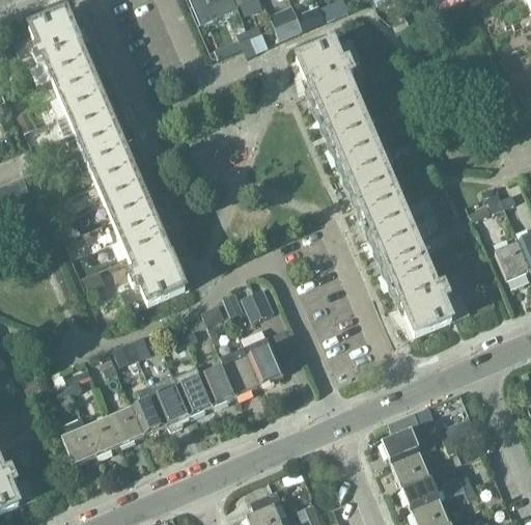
[(190,0),(199,23),(238,7),(236,5),(235,3),(234,0),(190,0)]
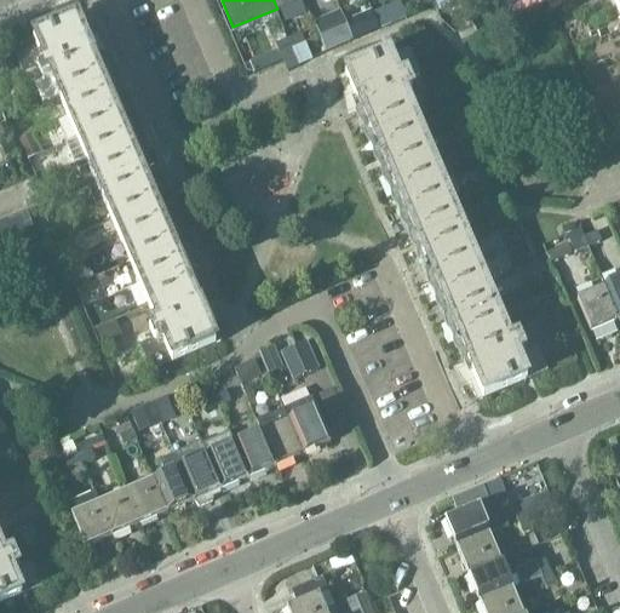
[(498,0),(500,6),(505,16),(540,0),(498,0)]
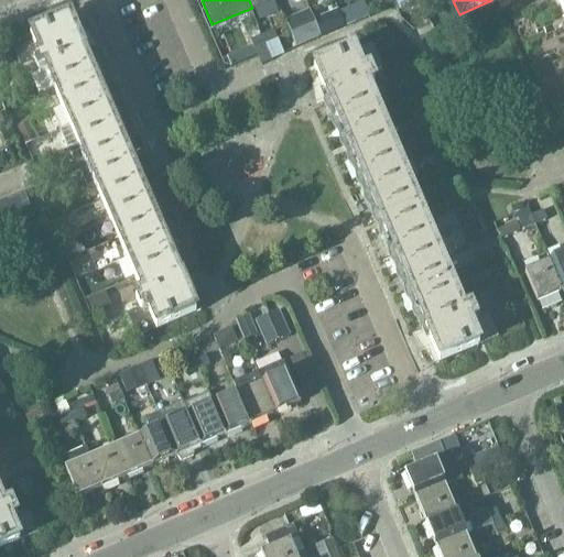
[(522,1),(512,6),(518,19),(528,15),(522,1)]
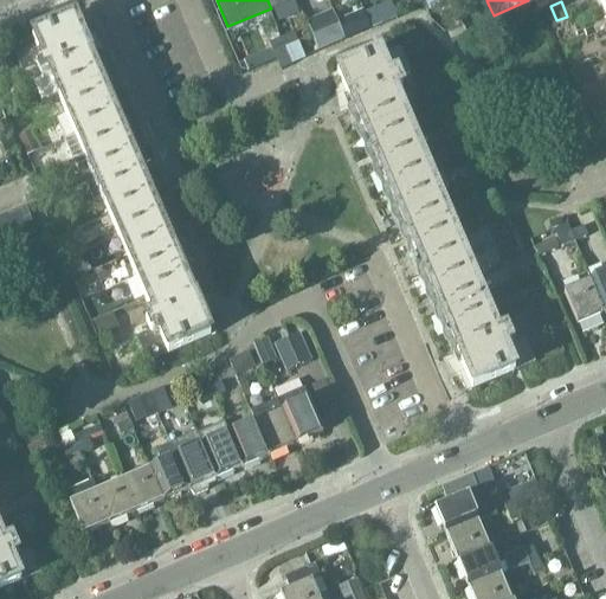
[(362,4),(336,15),(339,19),(345,34),(371,23),(362,4)]
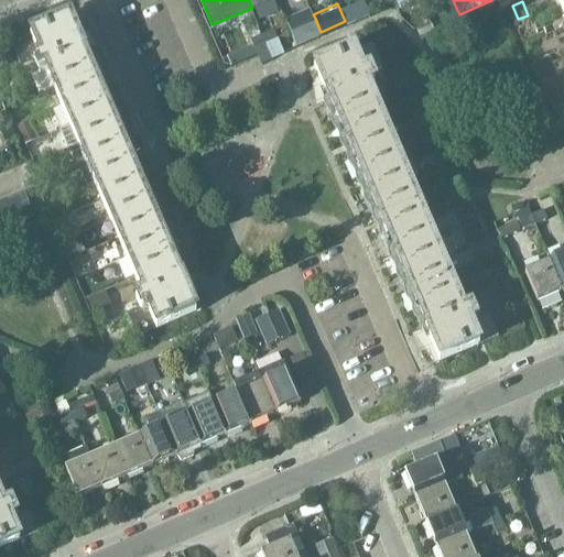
[(18,37),(12,40),(22,62),(35,56),(36,57),(41,68),(39,69),(46,87),(55,84),(64,102),(54,106),(62,126),(61,126),(69,144),(79,140),(88,159),(96,177),(105,196),(112,215),(120,235),(129,253),(137,272),(144,291),(138,293),(142,304),(140,305),(129,309),(139,332),(151,328),(158,325),(159,325),(196,309),(201,307),(203,306),(204,305),(193,282),(190,272),(188,272),(181,275),(173,257),(165,238),(156,218),(149,199),(141,181),(132,162),(125,143),(117,124),(108,106),(100,86),(91,67),(84,48),(91,45),(87,36),(77,12),(69,15),(67,17),(42,28),(34,31),(33,31),(31,32),(25,34),(18,37)]
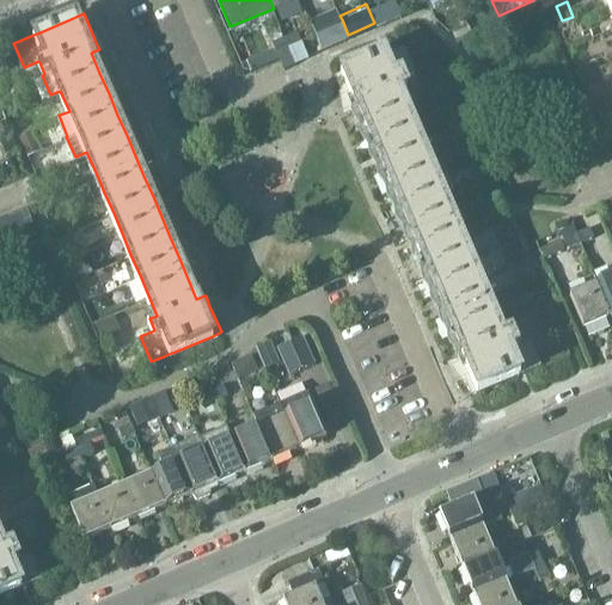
[(314,28),(322,44),(347,34),(340,17),(314,28)]
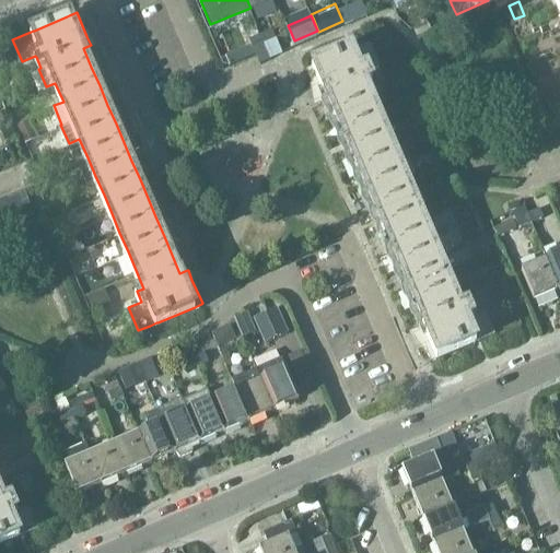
[(271,25),(260,31),(264,38),(276,34),(271,25)]
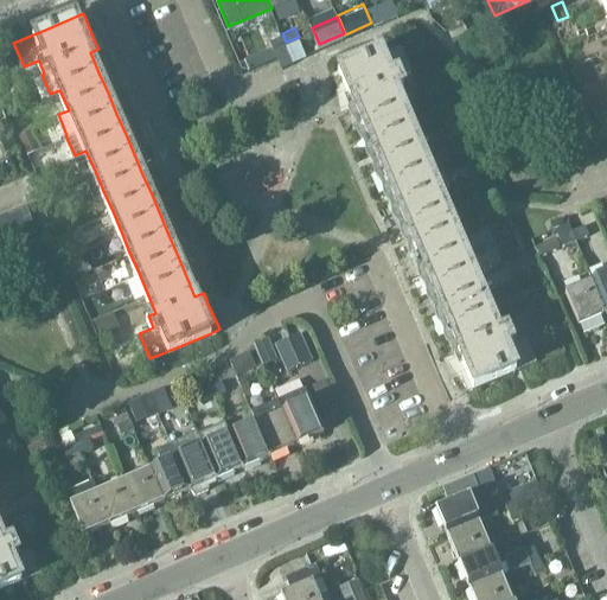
[(282,33),(269,38),(274,48),(274,46),(286,42),(282,33)]
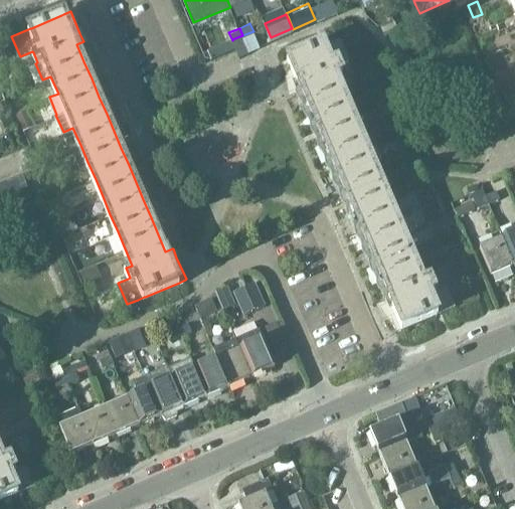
[(232,39),(235,45),(239,54),(248,49),(242,35),(232,39)]
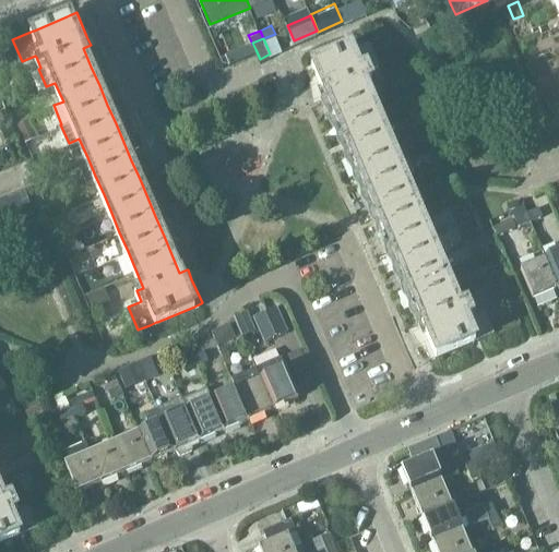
[(367,68),(380,61),(370,38),(307,66),(321,99),(329,96),(425,321),(418,324),(431,357),(496,330),(490,316),(486,308),(472,313),(467,302),(461,306),(437,249),(365,81),(371,79),(367,68)]
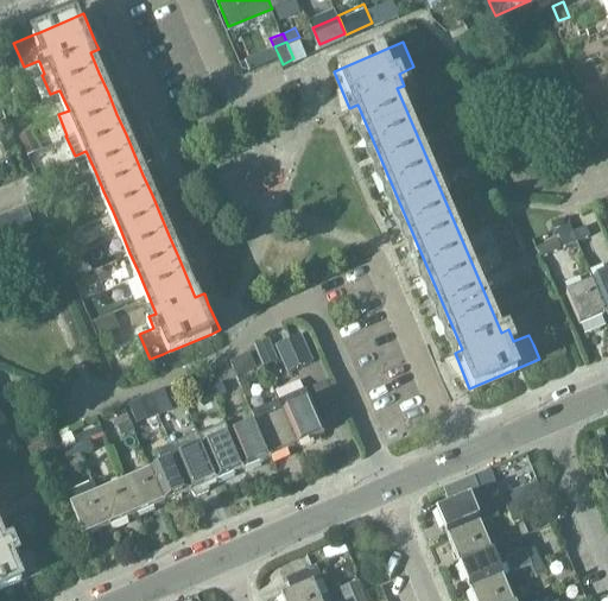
[(591,56),(576,62),(586,82),(601,76),(591,56)]
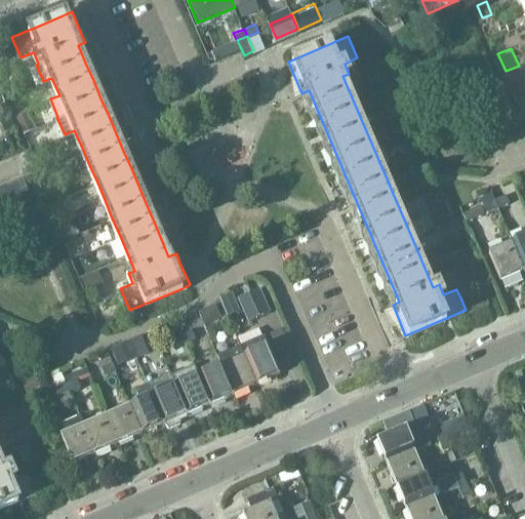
[(506,71),(503,72),(511,88),(524,81),(524,72),(521,64),(519,66),(506,71)]
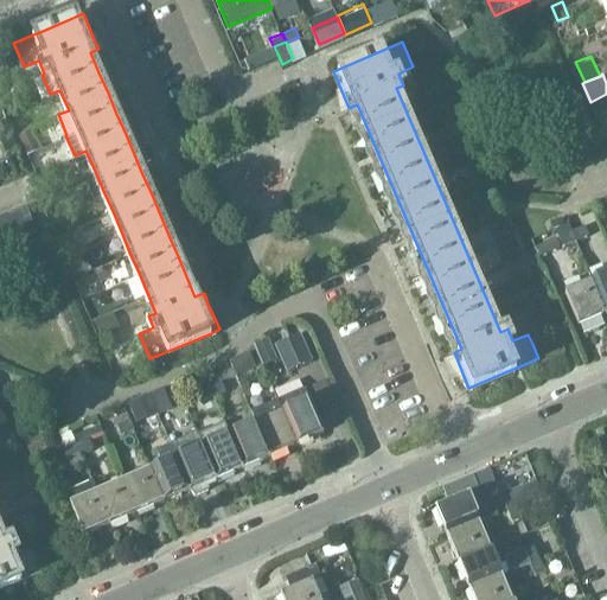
[(33,125),(20,131),(29,151),(42,145),(33,125)]
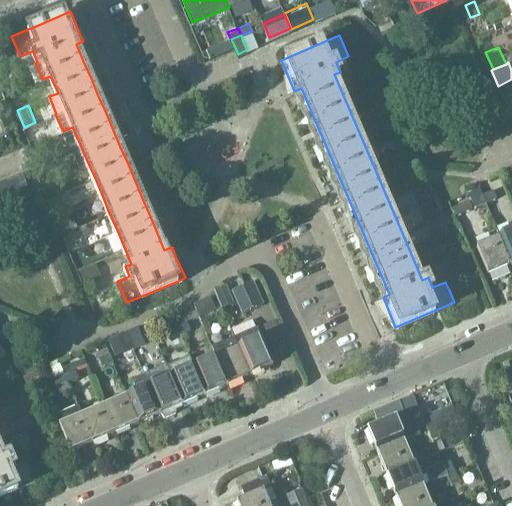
[(396,114),(387,118),(391,128),(400,125),(396,114)]
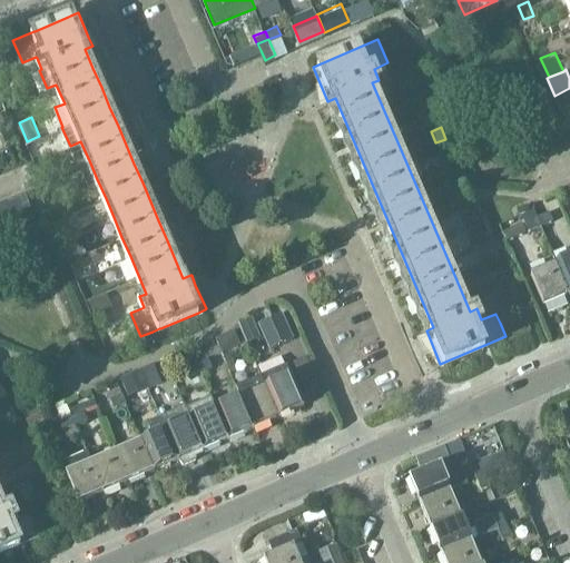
[(448,147),(440,150),(445,161),(452,159),(448,147)]
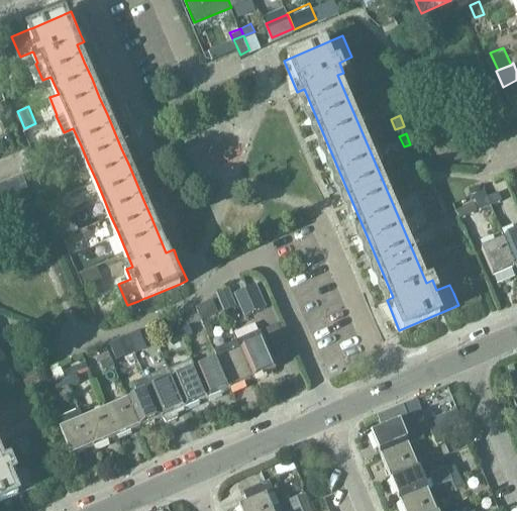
[(419,166),(411,170),(417,181),(424,177),(419,166)]
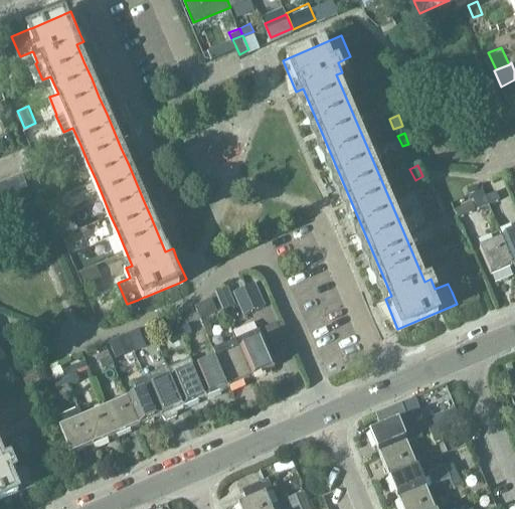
[(11,175),(21,197),(32,193),(22,171),(11,175)]
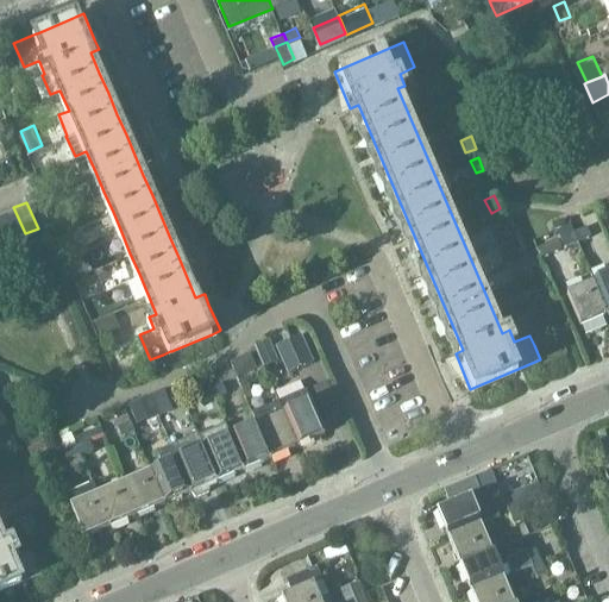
[(13,239),(25,233),(13,207),(1,213),(13,239)]
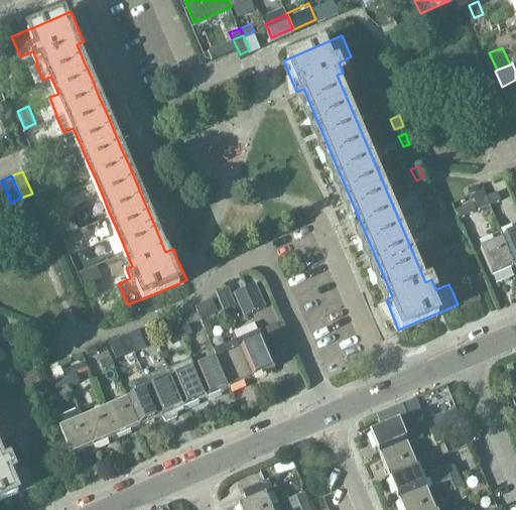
[(0,205),(1,207),(11,203),(1,180),(0,180),(0,205)]
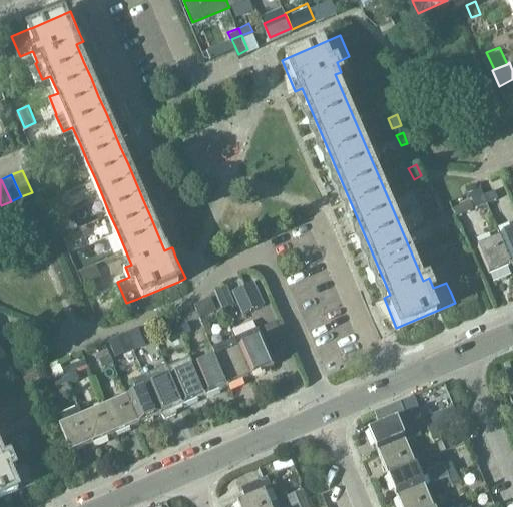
[(56,200),(71,193),(66,180),(50,186),(56,200)]
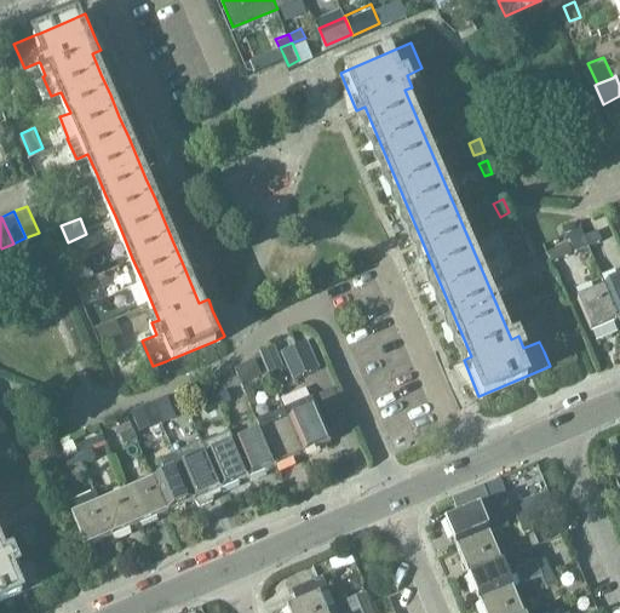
[(516,223),(504,228),(509,240),(521,235),(516,223)]
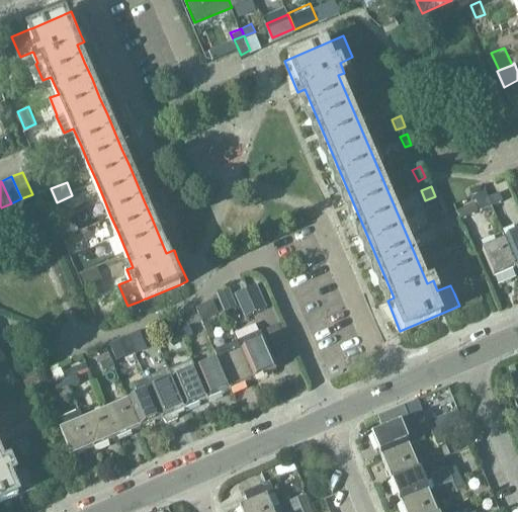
[(489,194),(492,201),(503,197),(499,189),(489,194)]
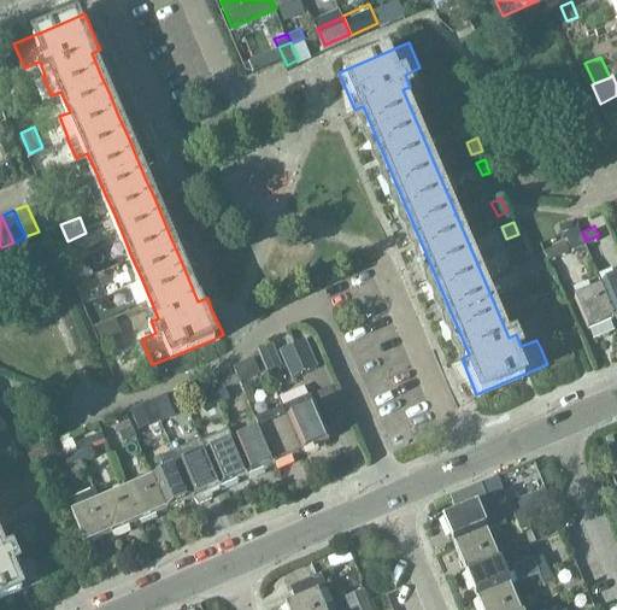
[(586,240),(582,232),(569,236),(573,246),(586,240)]
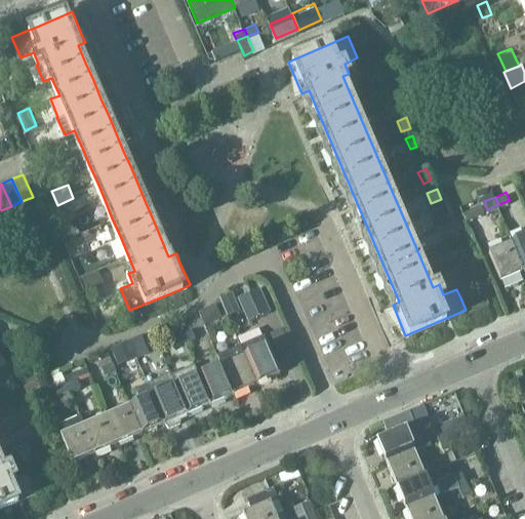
[(480,203),(463,210),(467,217),(483,210),(480,203)]
